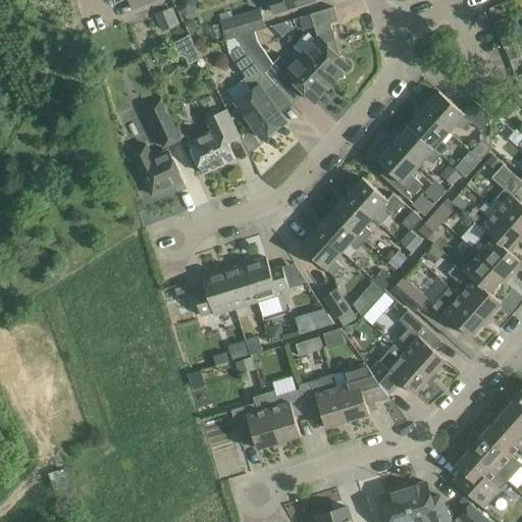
[(114,0),(115,3),(122,0),(128,0),(133,9),(157,0),(114,0)]
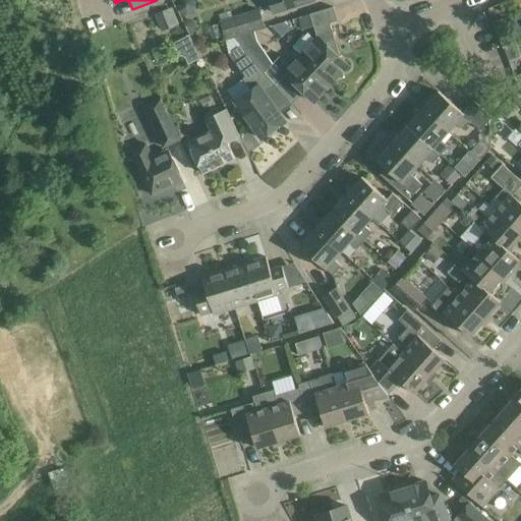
[(314,0),(269,0),(274,13),(314,0)]
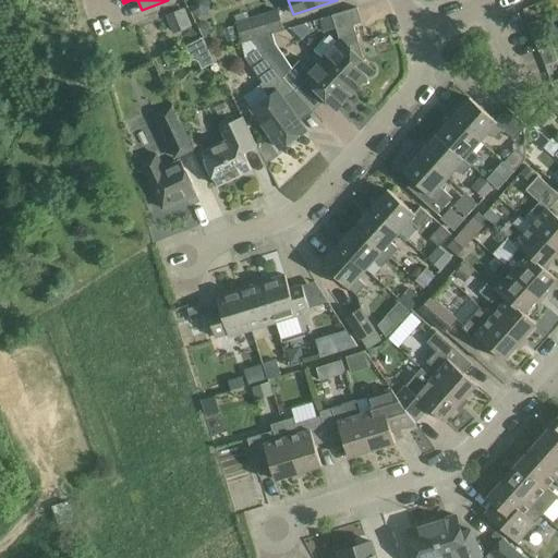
[(192,26),(184,8),(166,15),(173,34),(192,26)]
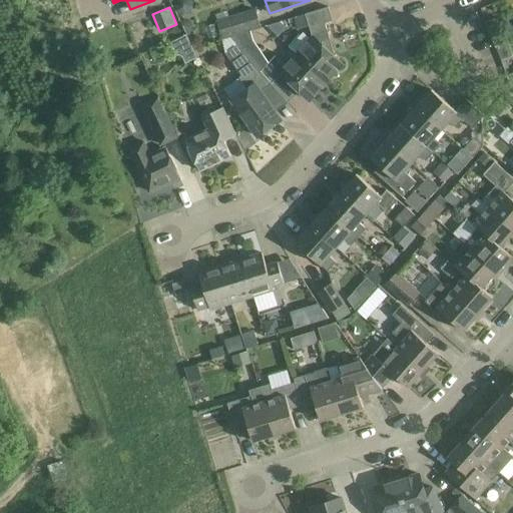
[(299,56),(327,82),(344,64),(336,57),(326,23),(333,21),(329,7),(294,18),(297,30),(310,26),(314,40),(299,56)]
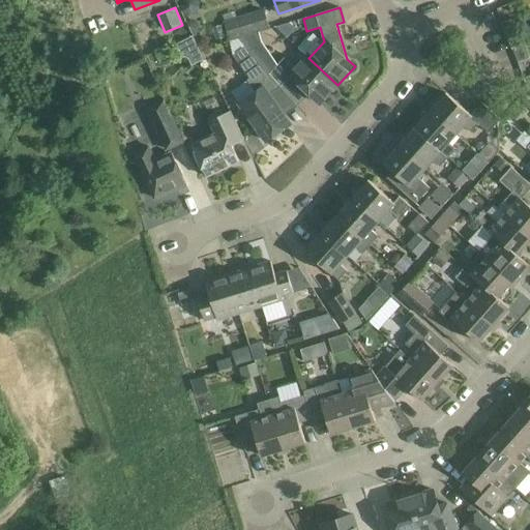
[(263,9),(224,21),(230,41),(238,39),(253,34),(259,33),(270,29),(263,9)]
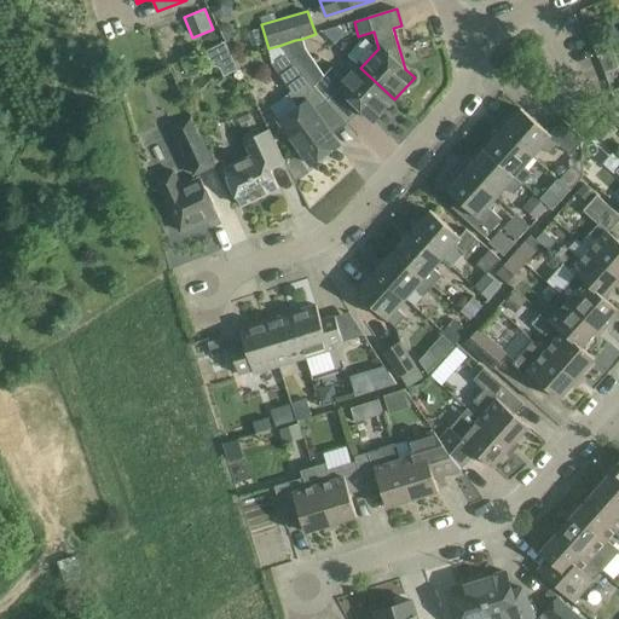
[(597,57),(599,58),(605,56),(603,55),(612,52),(600,22),(586,27),(597,57)]
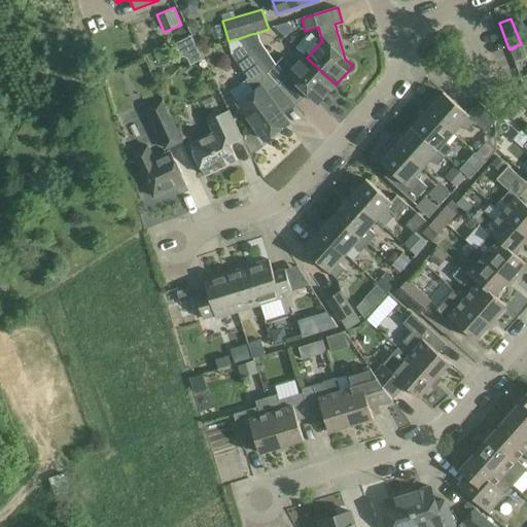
[(251,34),(237,39),(245,46),(250,53),(260,43),(257,33),(251,34)]
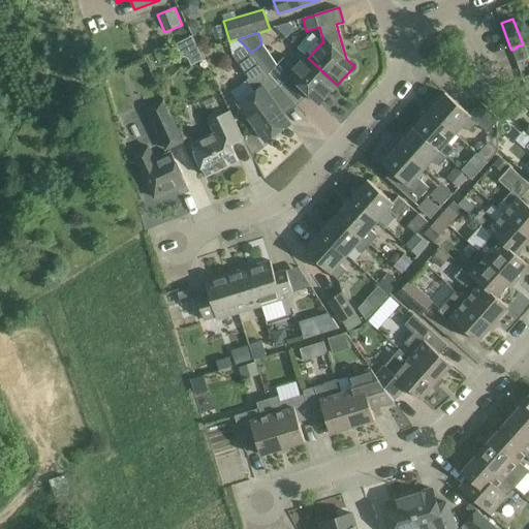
[(511,50),(517,63),(528,58),(523,44),(516,47),(517,48),(511,50)]
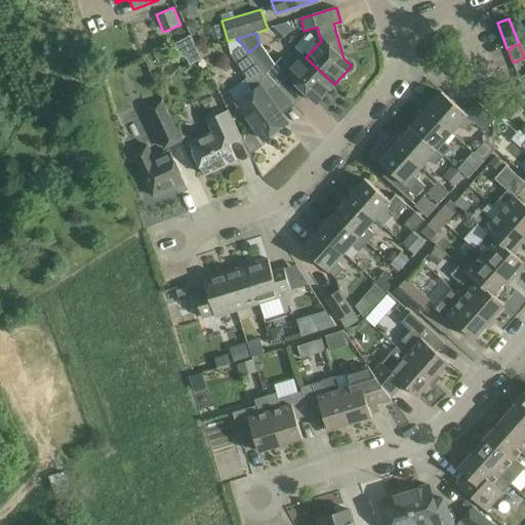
[(244,46),(232,55),(247,78),(245,80),(253,91),(238,103),(265,139),(288,123),(281,114),(267,93),(278,86),(267,73),(260,66),(249,52),(244,46)]
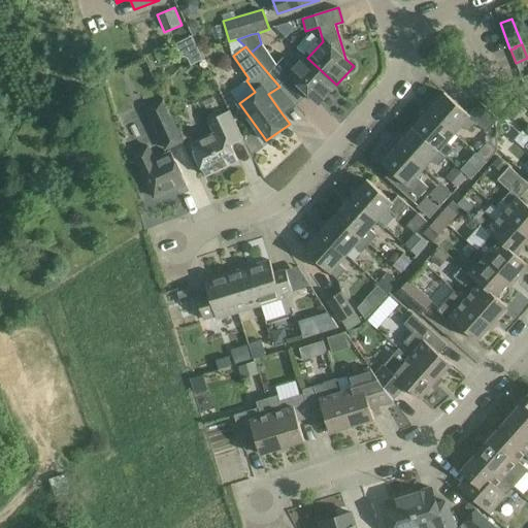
[(275,65),(268,73),(279,87),(290,76),(307,93),(319,103),(336,85),(307,58),(296,69),(284,57),(275,65)]
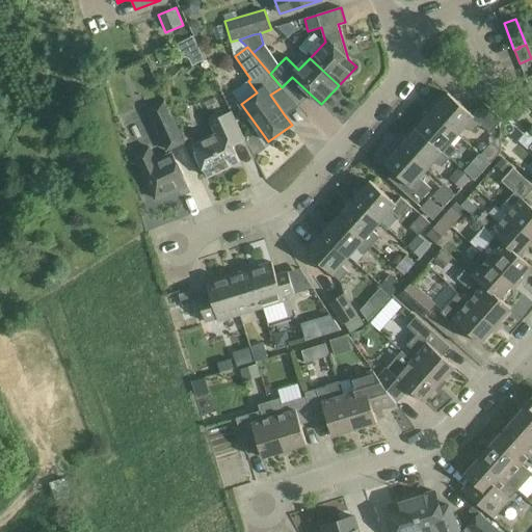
[(432,110),(458,133),(467,125),(474,131),(481,124),(491,132),(503,120),(484,103),(473,115),(448,92),(432,110)]
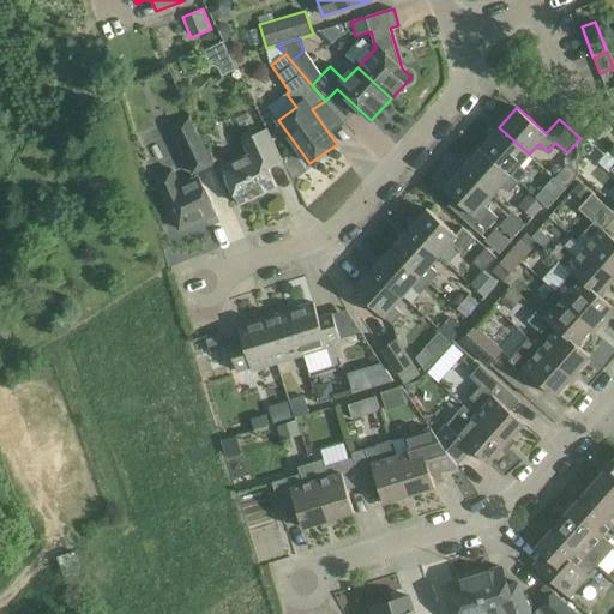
[(522,163),(529,154),(499,127),(481,149),(519,182),(529,170),(522,163)]
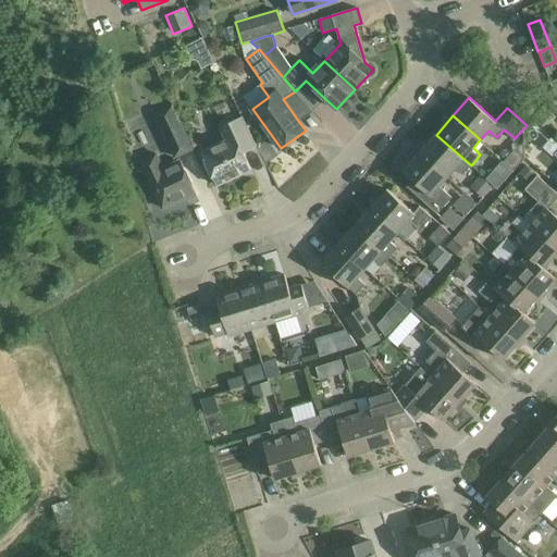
[(251,169),(244,152),(257,147),(243,116),(222,126),(227,140),(202,152),(218,185),(251,169)]
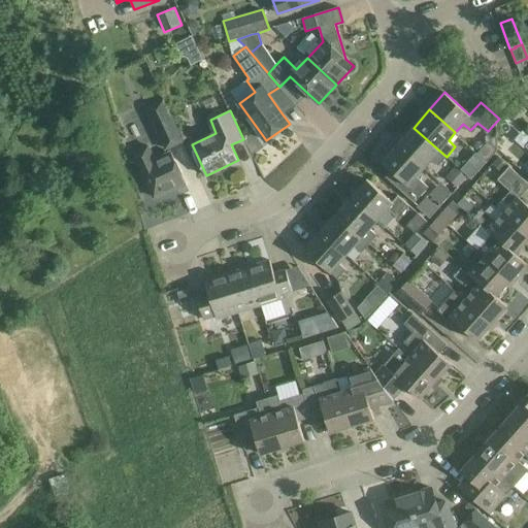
[(165,151),(184,142),(171,116),(153,125),(165,151)]
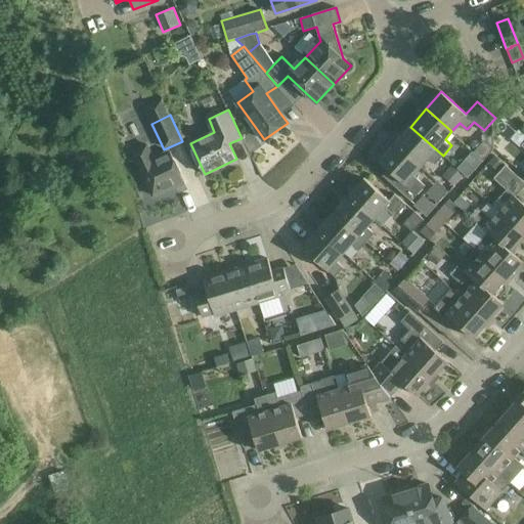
[(436,164),(443,156),(410,127),(395,143),(421,167),(429,158),(436,164)]
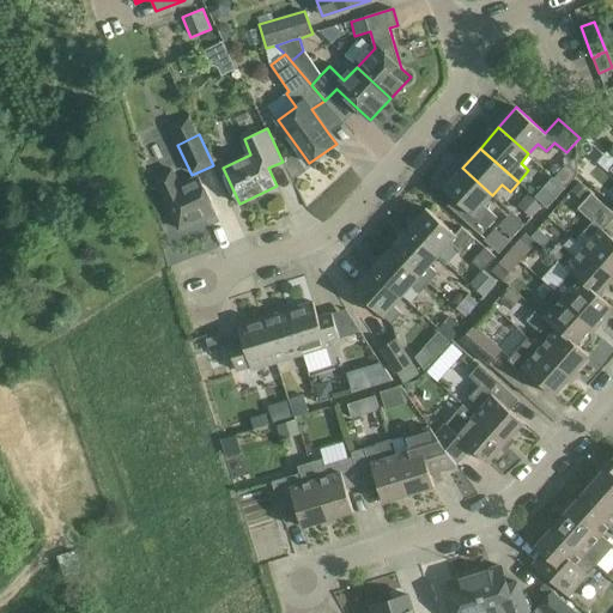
[(565,165),(554,176),(565,186),(575,175),(565,165)]
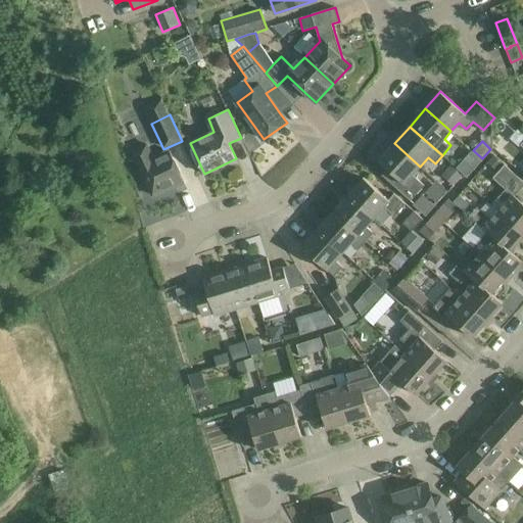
[(420,167),(394,143),(379,161),(387,169),(381,175),(410,200),(425,184),(420,181),(413,175),(420,167)]
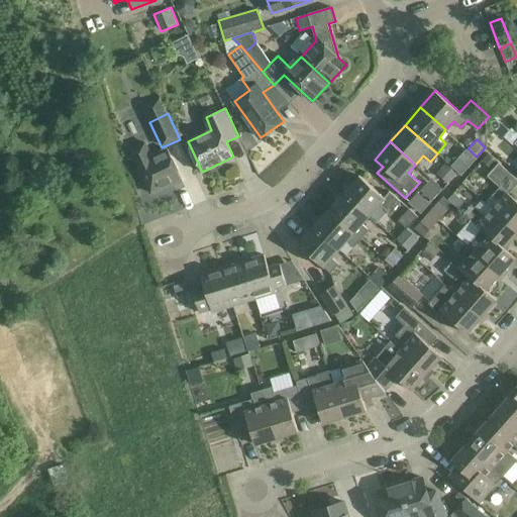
[(152,194),(183,180),(169,149),(152,157),(146,142),(131,149),(152,194)]
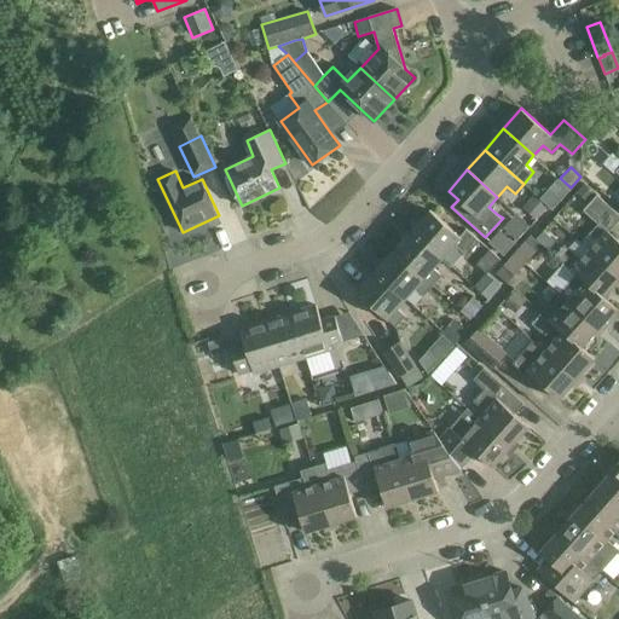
[(548,190),(541,198),(551,208),(559,200),(548,190)]
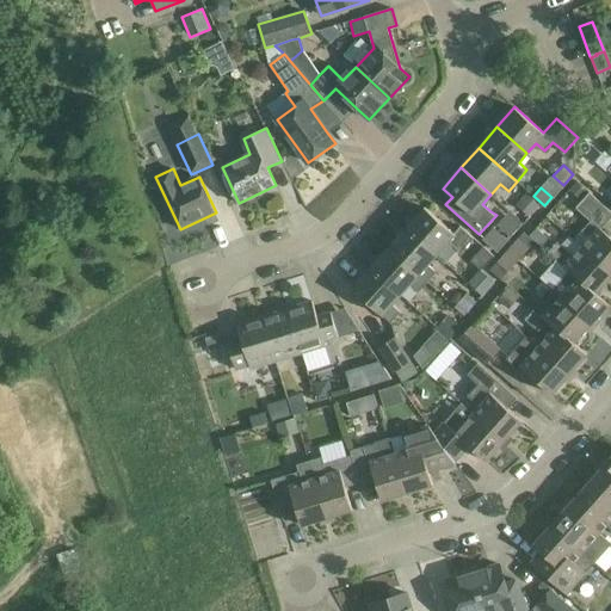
[(541,204),(528,192),(516,205),(529,217),(541,204)]
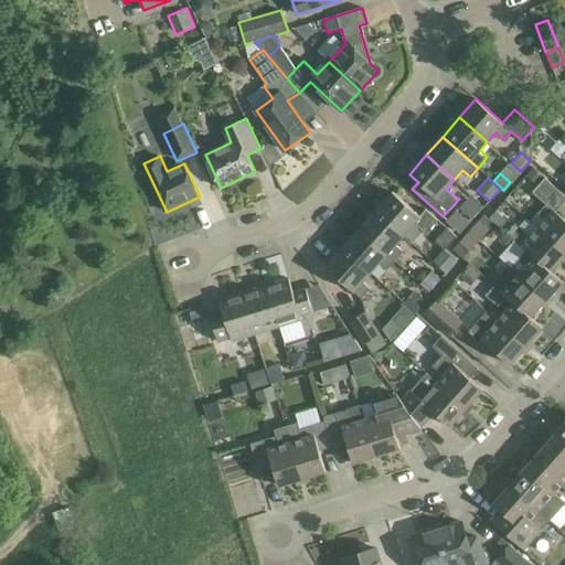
[(546,221),(539,230),(564,253),(564,221),(557,214),(564,204),(564,196),(545,178),(532,192),(546,205),(539,214),(546,221)]
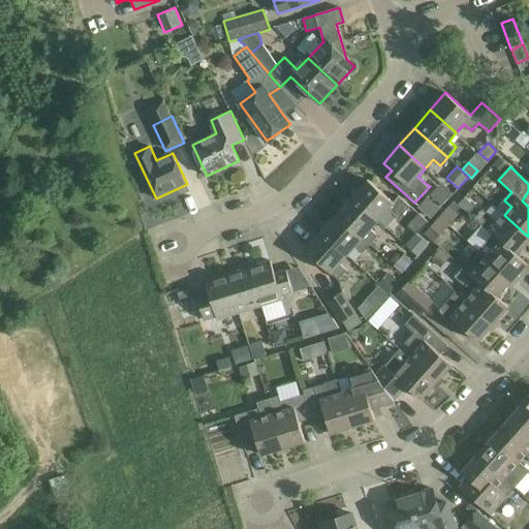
[(369,179),(352,197),(379,221),(387,211),(398,220),(409,207),(398,196),(393,200),(369,179)]
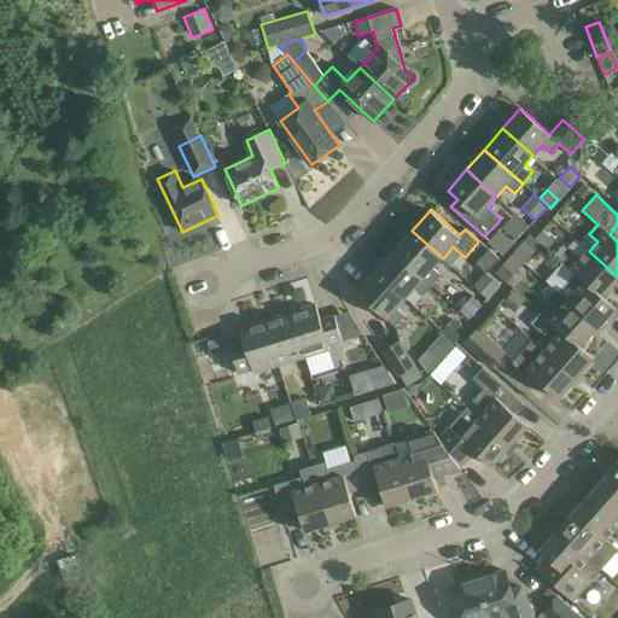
[(412,231),(394,251),(432,285),(441,277),(432,269),(443,258),(412,231)]
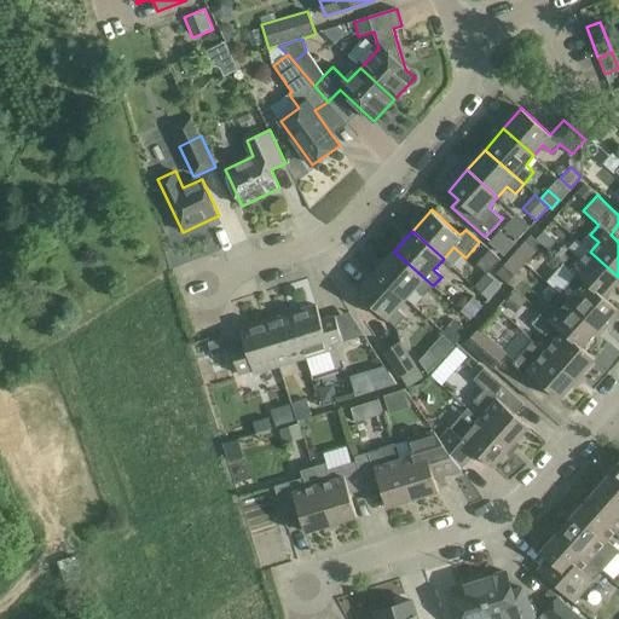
[(499,231),(489,242),(504,256),(515,244),(499,231)]
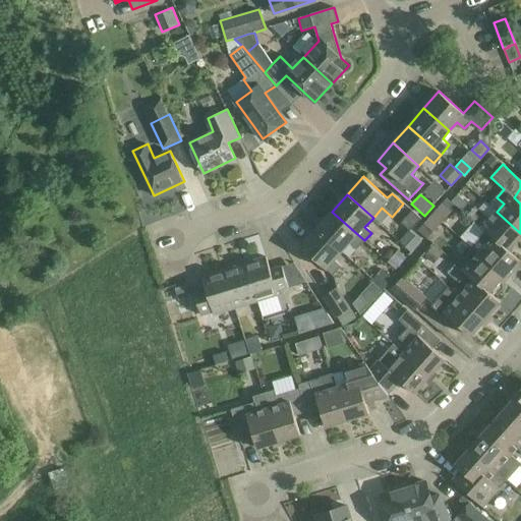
[(442,204),(431,214),(442,223),(446,218),(450,222),(455,216),(451,212),(442,204)]
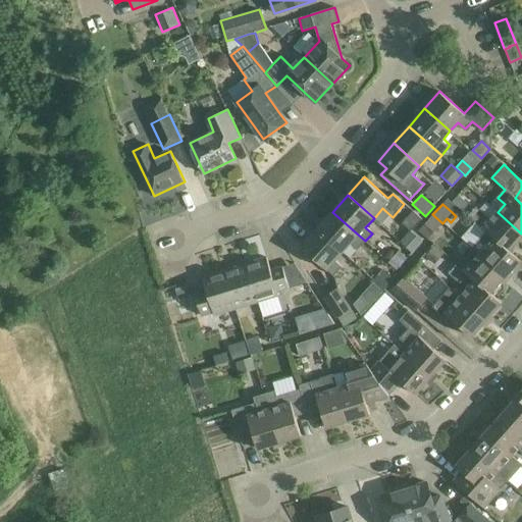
[(413,211),(403,223),(412,231),(422,219),(413,211)]
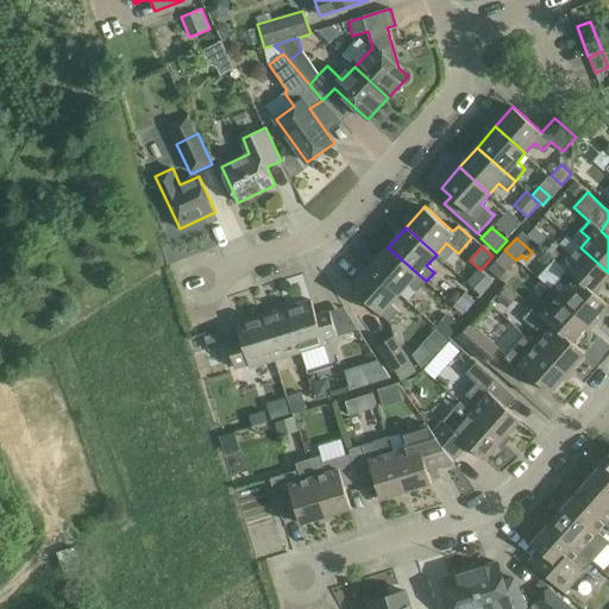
[(388,248),(370,268),(401,295),(409,284),(418,292),(426,281),(388,248)]
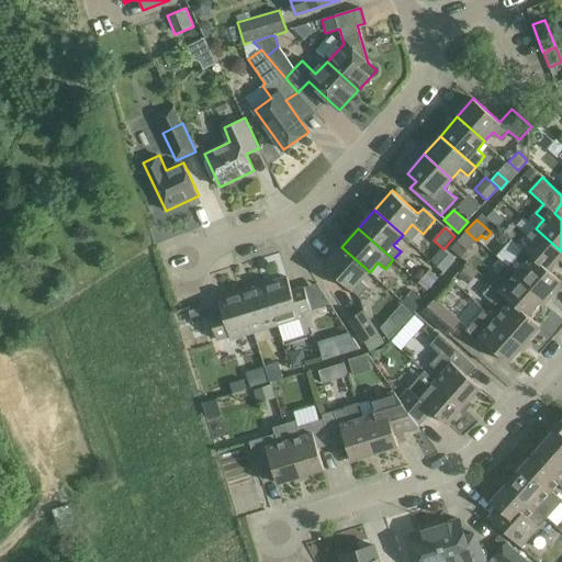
[(548,270),(561,255),(561,251),(536,228),(528,236),(521,229),(513,238),(525,249),(548,270)]
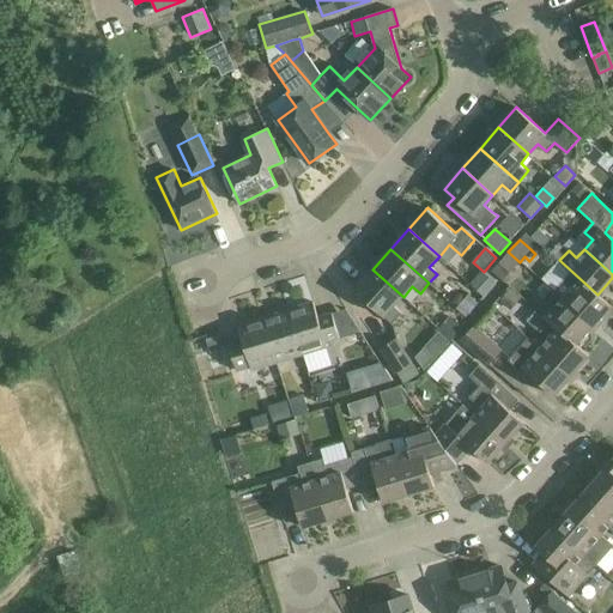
[(520,262),(509,253),(493,271),(504,280),(521,262),(520,262)]
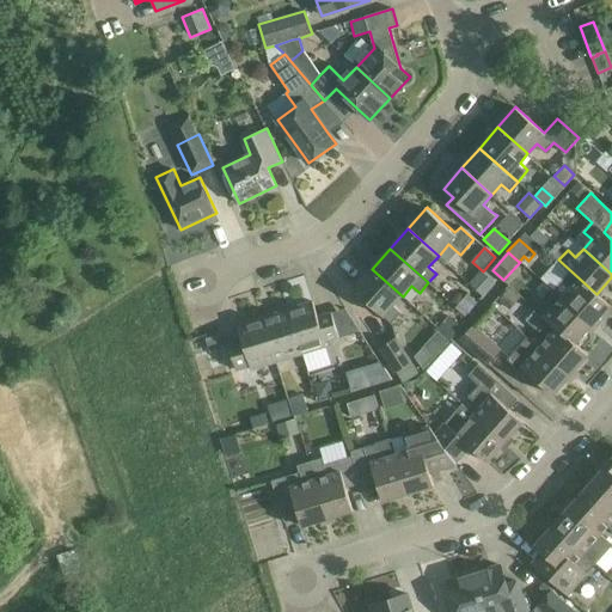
[(395,306),(403,297),(372,269),(355,289),(392,323),(402,312),(395,306)]
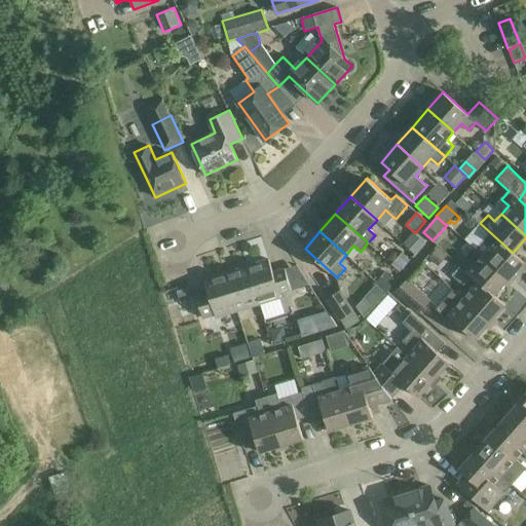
[(413,233),(403,245),(415,256),(425,245),(413,233)]
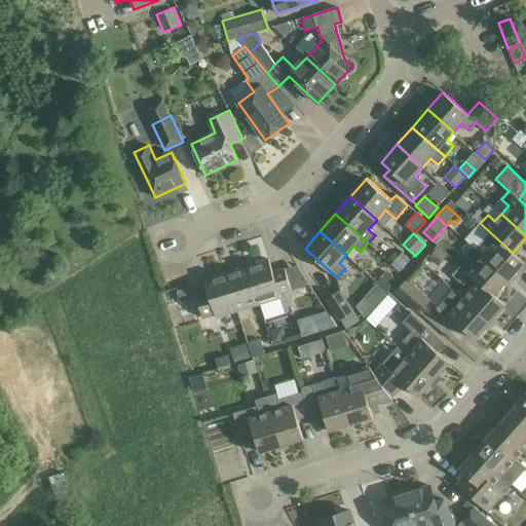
[(491,233),(475,251),(482,258),(509,280),(524,263),(513,253),(491,233)]
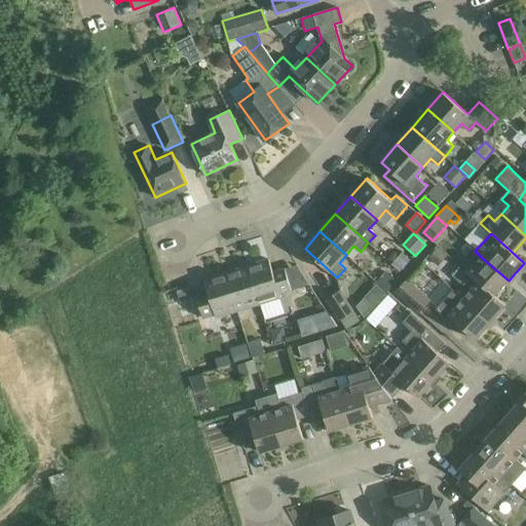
[(446,256),(437,248),(427,258),(437,266),(446,256)]
